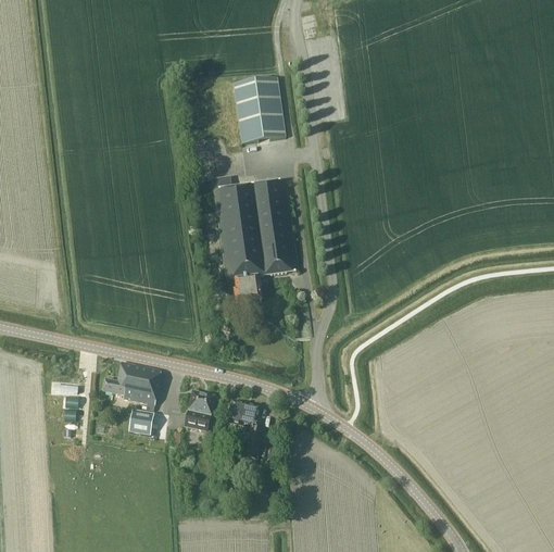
[(284,135),(275,75),(231,82),(240,141),(284,135)]
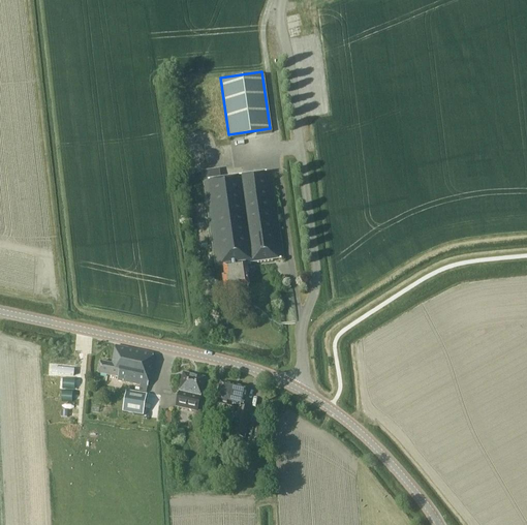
[(217,165),(200,167),(213,264),(221,263),(222,274),(220,274),(222,287),(246,283),(245,272),(246,271),(244,261),(281,256),(270,170),(218,177),(217,165)]
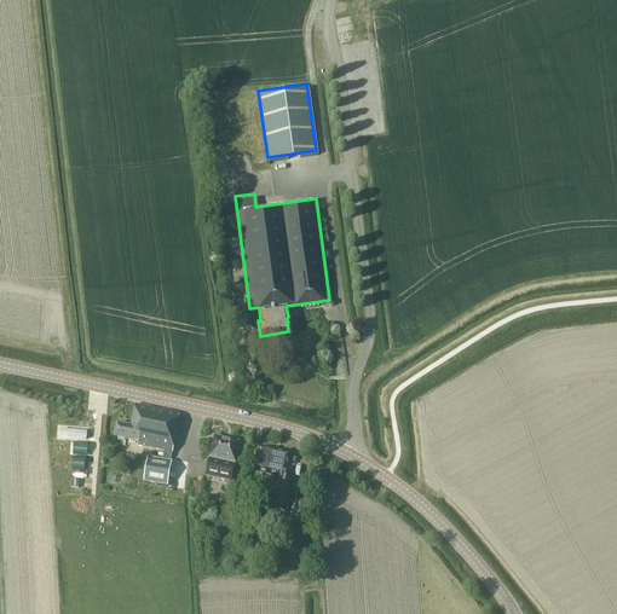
[(178,410),(153,405),(134,401),(130,423),(115,420),(113,433),(137,436),(136,441),(161,446),(160,452),(168,455),(169,449),(171,449),(178,410)]
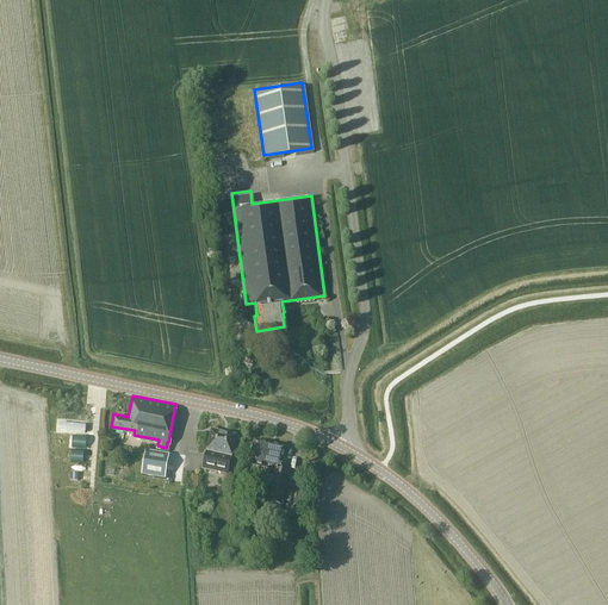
[(202,465),(228,471),(235,431),(210,426),(202,465)]
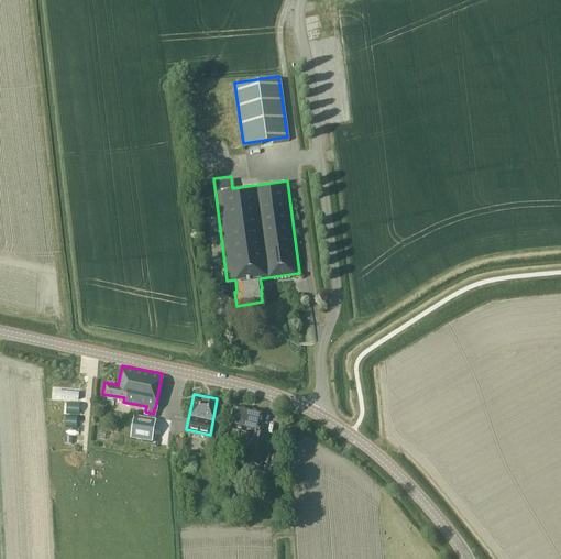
[(242,428),(248,407),(233,404),(227,431),(235,434),(237,427),(242,428)]
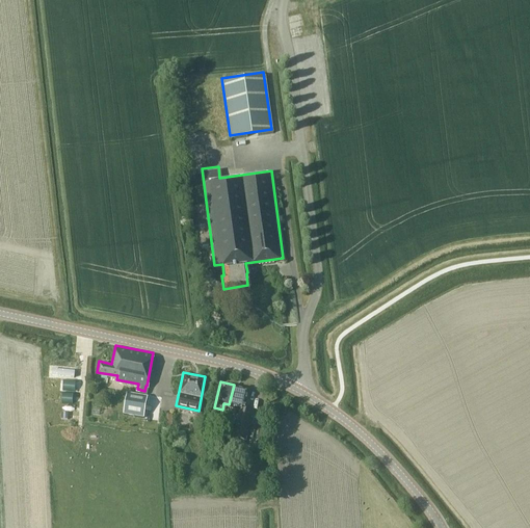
[(247,388),(234,385),(229,404),(238,406),(232,436),(243,438),(250,408),(246,407),(247,400),(245,399),(247,388)]
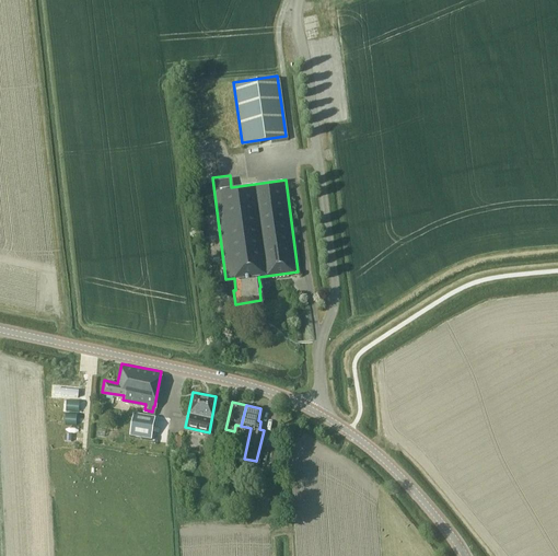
[(68,435),(78,435),(78,409),(67,409),(68,435)]
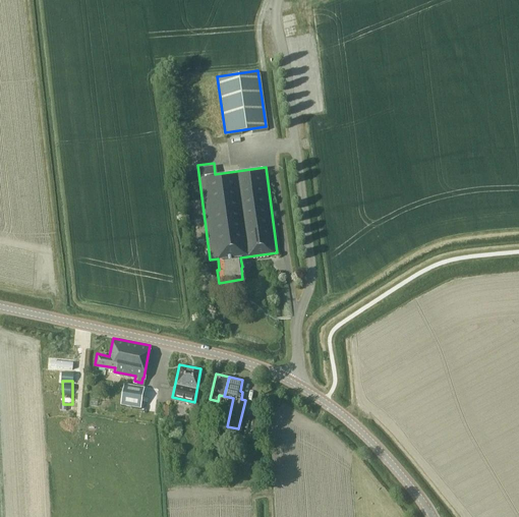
[(122,382),(119,403),(139,406),(142,385),(122,382)]
